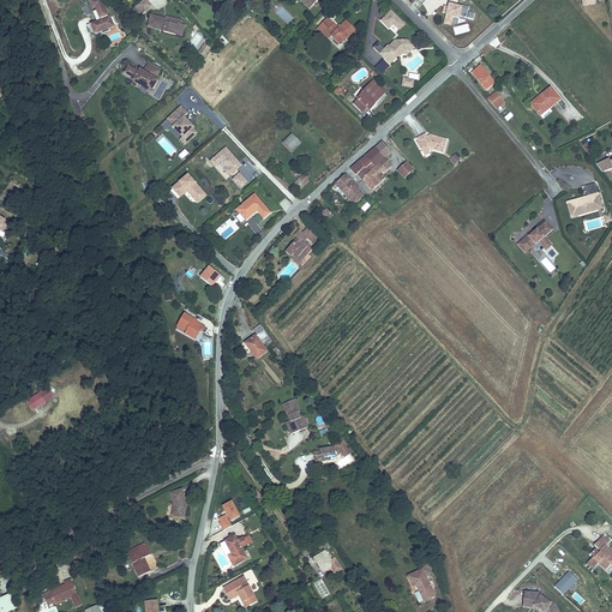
[(147,0),(143,0),(138,5),(143,10),(150,4),(147,0)]
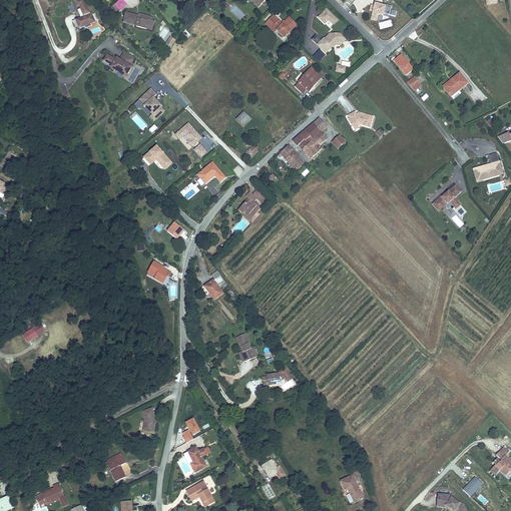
[(80,1),(73,4),(75,9),(78,8),(79,11),(73,14),(79,29),(82,28),(83,28),(84,31),(90,29),(88,26),(92,24),(92,23),(94,22),(92,16),(89,18),(85,10),(84,10),(80,1)]
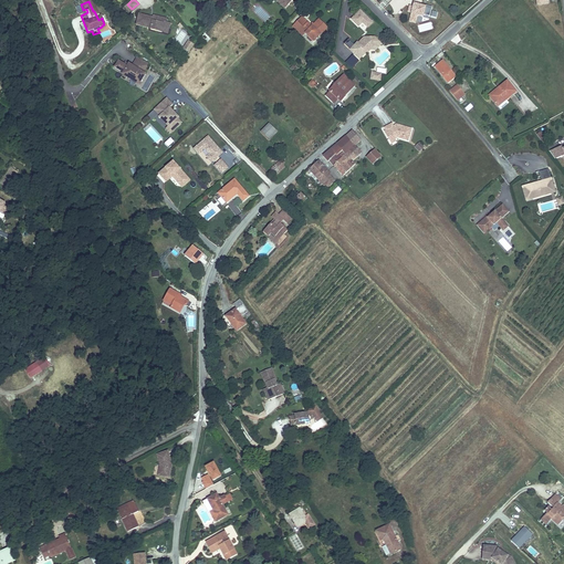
[(428,20),(430,10),(407,6),(406,14),(408,14),(406,24),(414,27),(416,18),(428,20)]
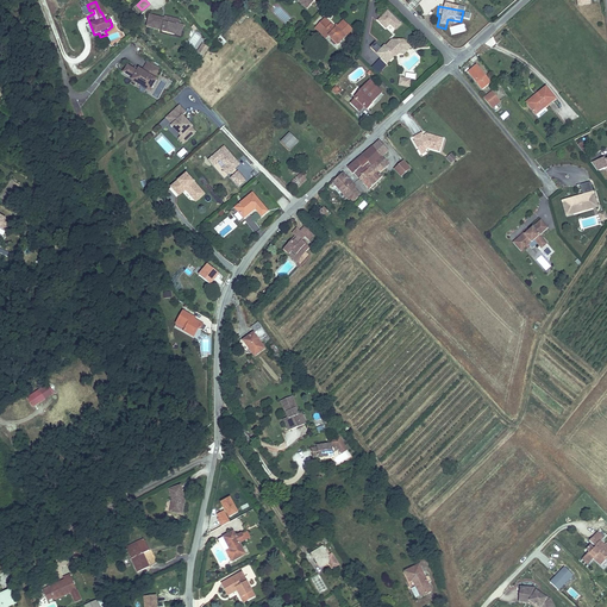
[(388,27),(394,32),(400,26),(385,12),(374,23),(383,32),(388,27)]
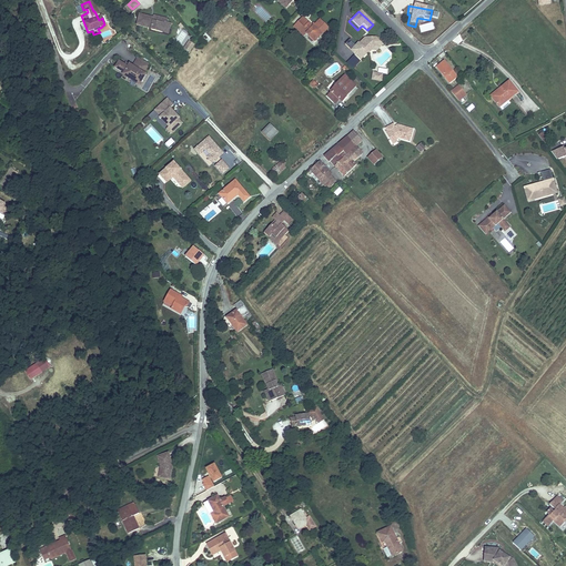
[(139,13),(137,23),(151,27),(151,28),(168,32),(170,22),(165,21),(167,17),(164,17),(162,17),(158,16),(153,16),(153,17),(153,18),(150,17),(150,16),(139,13)]
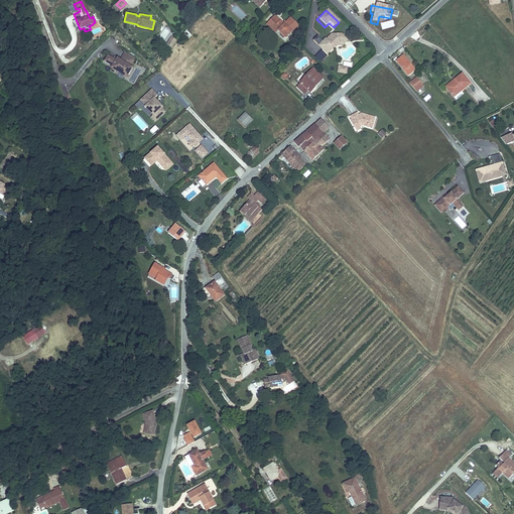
[(267,21),(272,27),(283,39),(297,26),(290,18),(285,22),(283,24),(281,22),(274,15),(267,21)]
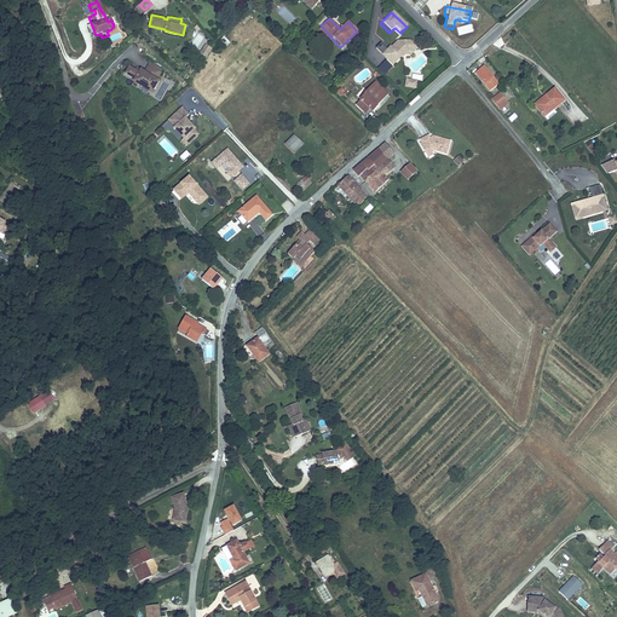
[(392,45),(385,52),(392,59),(396,63),(403,56),(407,52),(409,53),(414,53),(413,50),(417,46),(411,40),(401,40),(402,42),(396,48),(395,46),(392,45)]
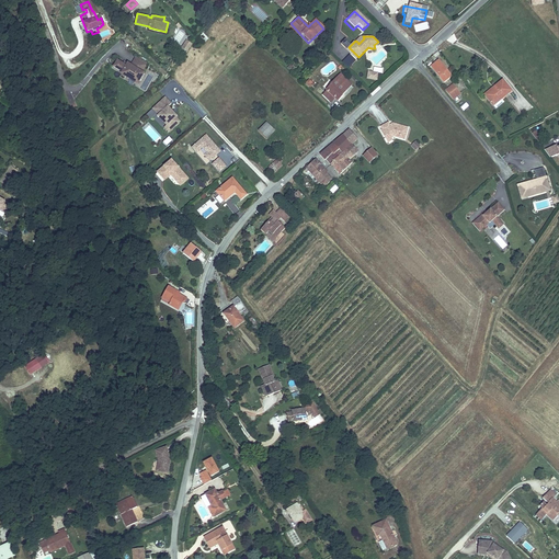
[(443,80),(448,77),(443,70),(447,67),(440,58),(431,65),(443,80)]
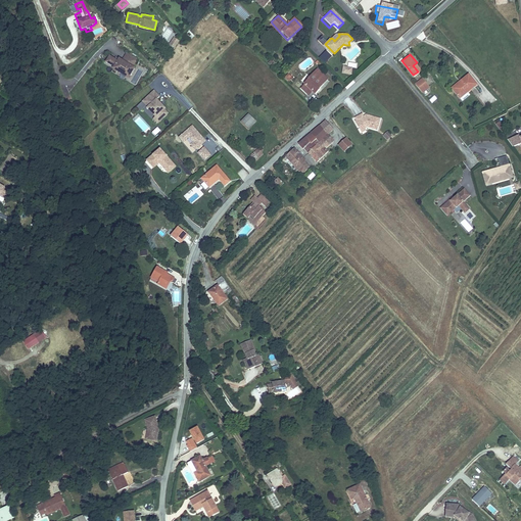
[(130,70),(135,62),(124,56),(120,63),(116,61),(115,64),(109,60),(108,61),(106,60),(103,65),(111,69),(110,70),(116,75),(122,78),(123,76),(127,79),(132,72),(130,70)]
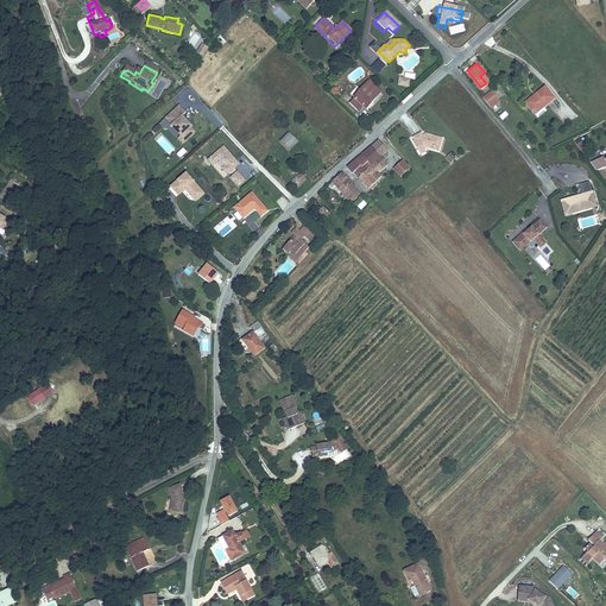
[(480,76),(486,83),(490,80),(485,73),(480,76)]
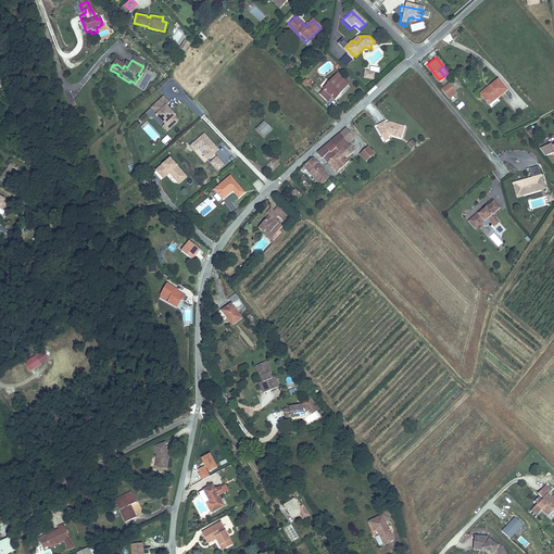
[(320,91),(328,99),(332,95),(335,98),(340,93),(338,90),(348,82),(338,72),(329,79),(330,80),(324,87),(325,88),(320,91)]
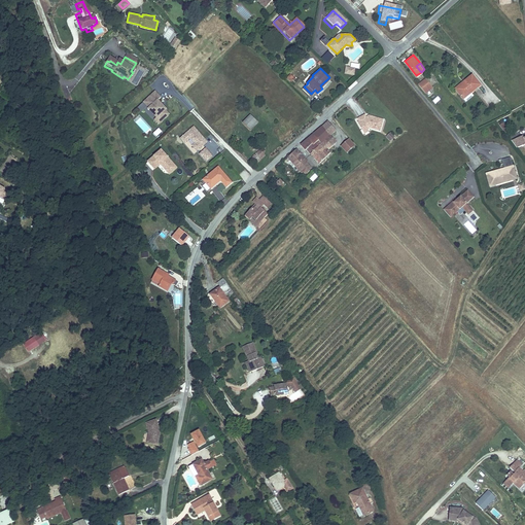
[(463,81),(454,89),(461,98),(480,83),(470,72),(462,78),(463,81)]
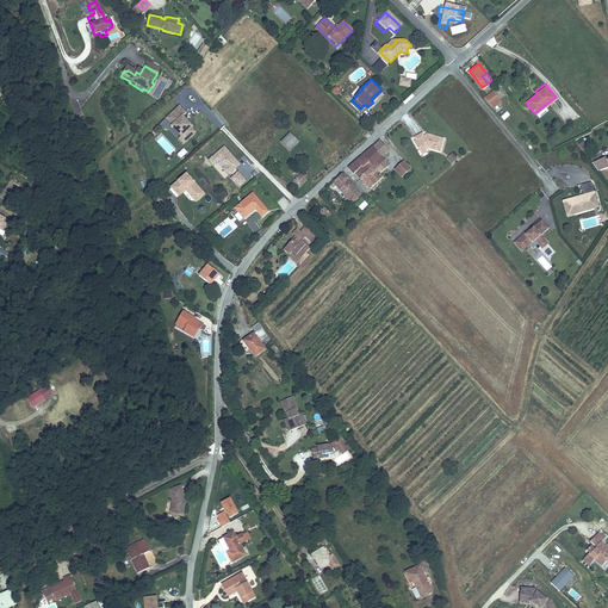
[(492,91),(485,97),(491,104),(497,98),(497,97),(492,91)]
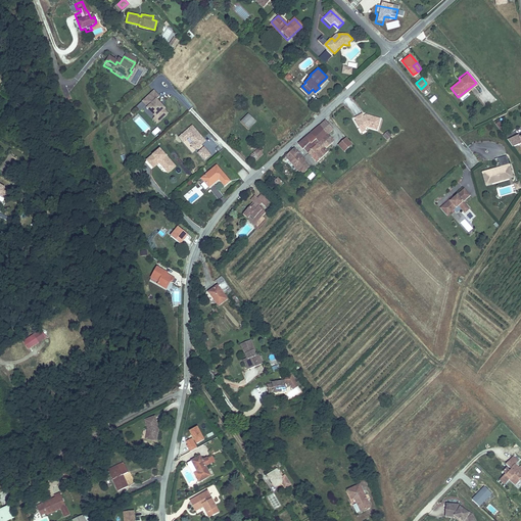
[(448,86),(451,88),(460,81),(459,78),(448,86)]
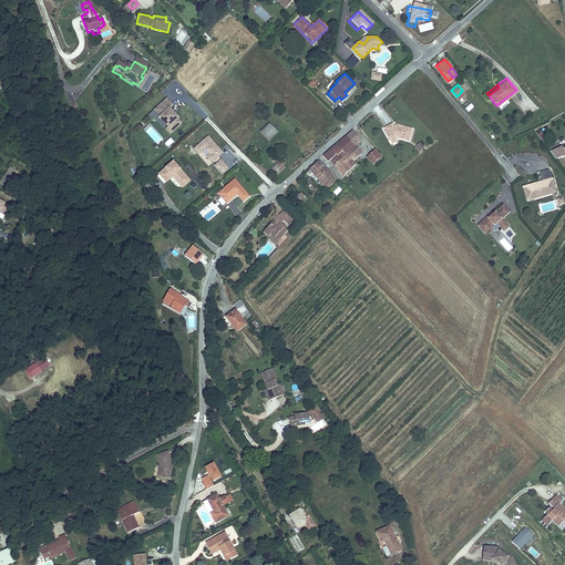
[(165,96),(153,109),(157,113),(167,124),(165,126),(170,132),(181,121),(176,116),(177,115),(168,106),(172,103),(165,96)]
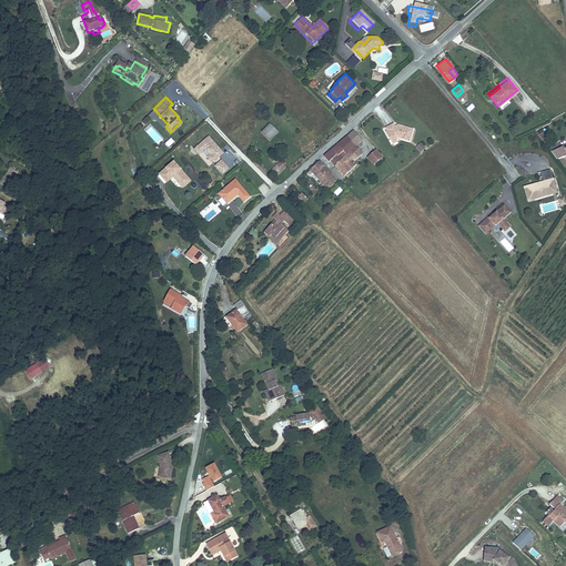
[(466,114),(473,109),(470,105),(463,110),(466,114)]
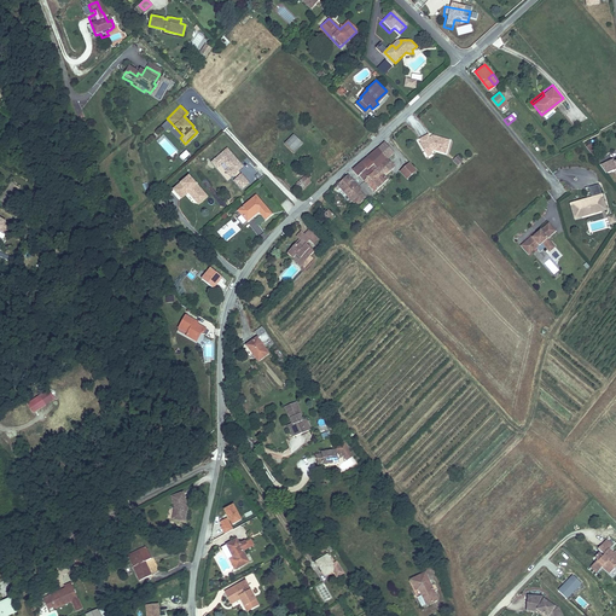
[(164,129),(172,123),(167,118),(160,125),(164,129)]
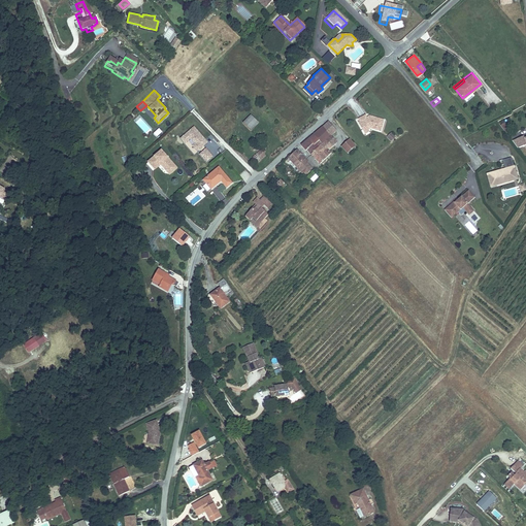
[(247,127),(256,120),(249,111),(240,120),(247,127)]
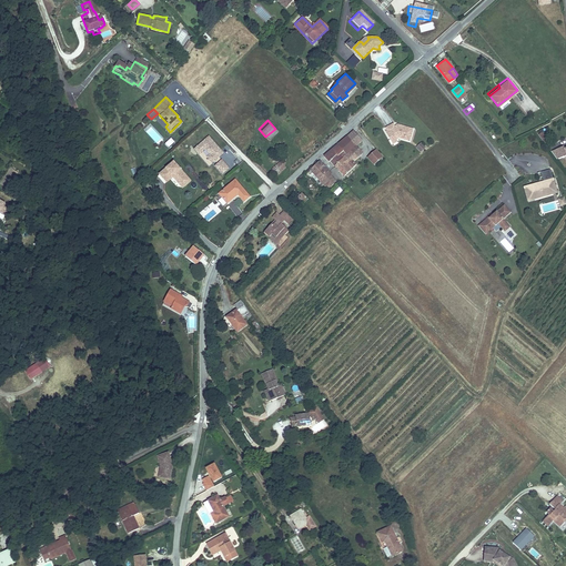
[(397,135),(407,138),(410,127),(395,123),(395,124),(393,125),(390,123),(382,129),(384,131),(382,131),(387,139),(391,137),(393,139),(397,135)]
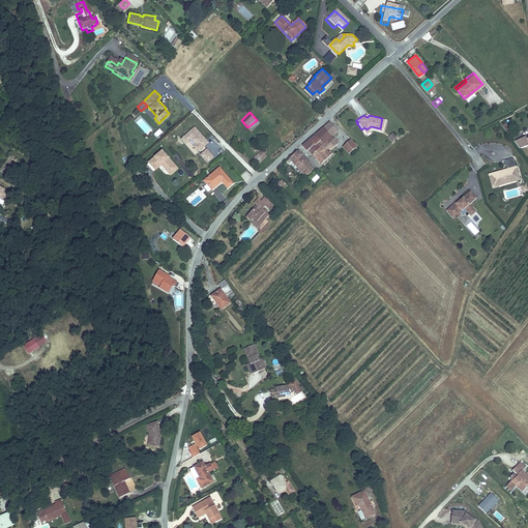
[(328,120),(322,125),(331,135),(338,129),(328,120)]
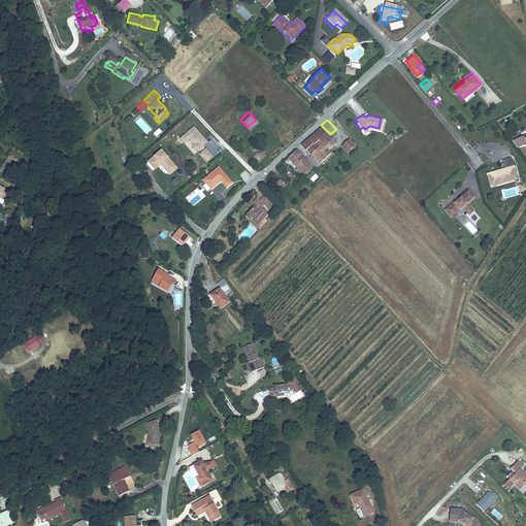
[(304,139),(299,143),(303,149),(305,146),(311,153),(325,140),(324,139),(330,134),(321,125),(304,139)]
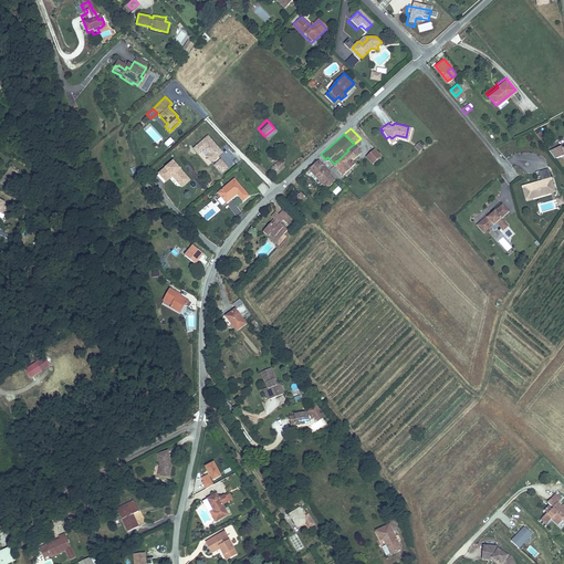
[(206,168),(221,155),(206,137),(190,150),(206,168)]
